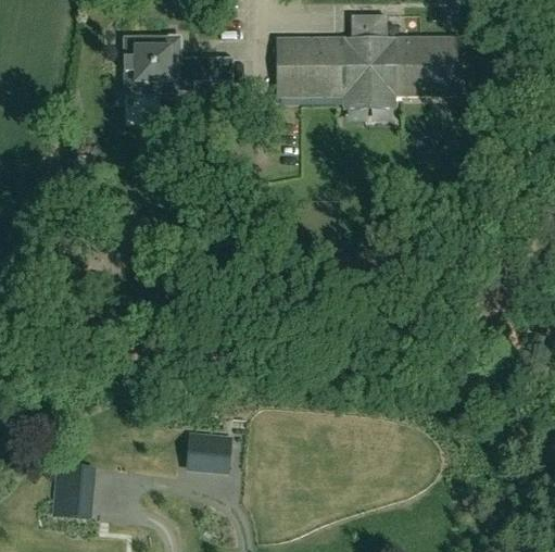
[(387,36),(387,14),(351,14),(351,36),(277,36),(277,95),(342,95),(342,107),(395,107),(395,95),(461,93),(461,36),(387,36)]
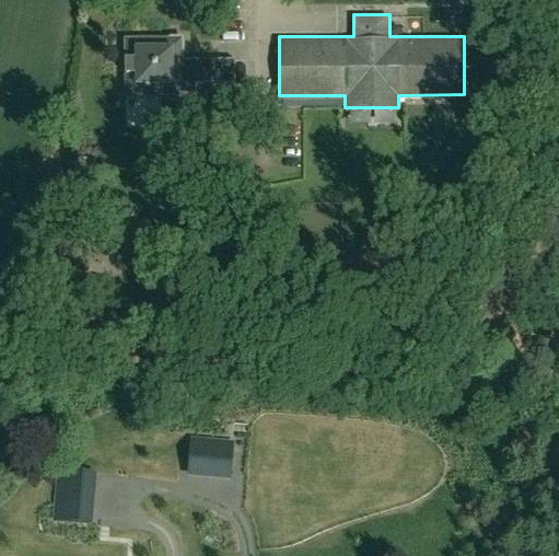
[(183,35),(128,37),(129,92),(184,90),(196,90),(196,80),(235,80),(235,57),(184,57),(183,35)]
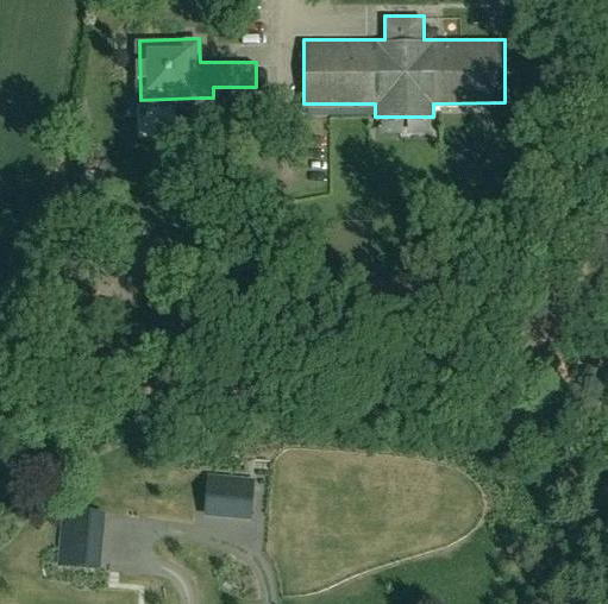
[(206,509),(250,513),(254,482),(208,477),(206,509)]
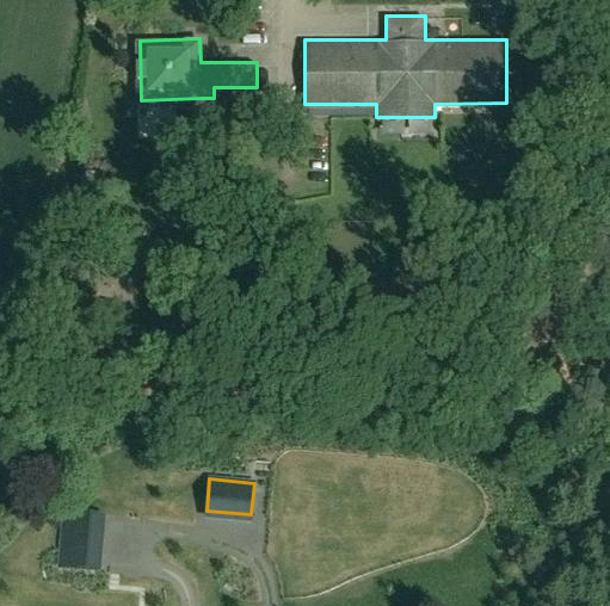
[(61,563),(98,567),(103,513),(65,509),(61,563)]
